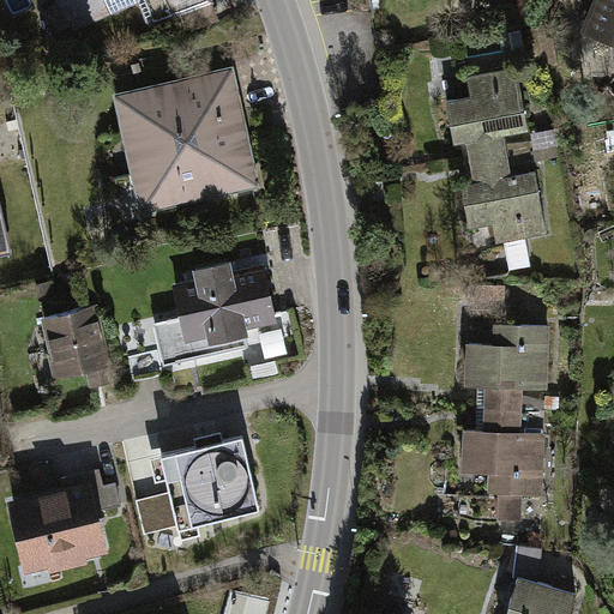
[(67,0),(64,2),(73,25),(110,10),(112,13),(138,1),(148,20),(154,18),(154,19),(206,0),(205,0),(67,0)]
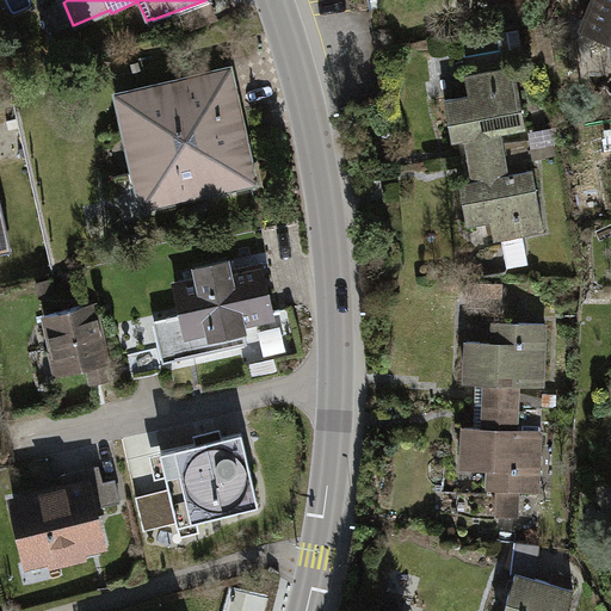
[(610,0),(594,0),(584,29),(610,39),(610,0)]
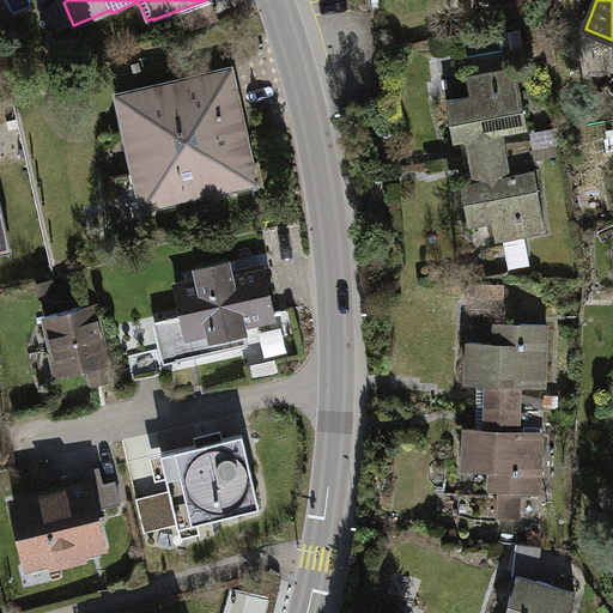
[(468,139),(472,161),(507,155),(504,141),(502,132),(527,128),(517,68),(467,77),(471,96),(447,101),(454,141),(468,139)]
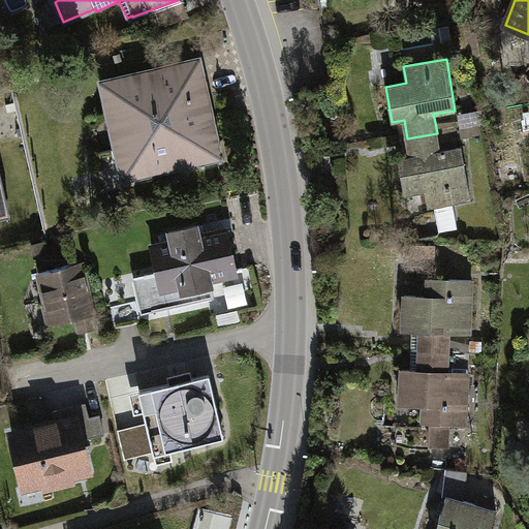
[(205,99),(197,63),(160,71),(161,74),(135,81),(135,78),(103,85),(112,120),(116,119),(122,148),(118,149),(124,178),(161,169),(160,166),(181,161),(181,164),(218,156),(212,128),(207,129),(199,100),(205,99)]
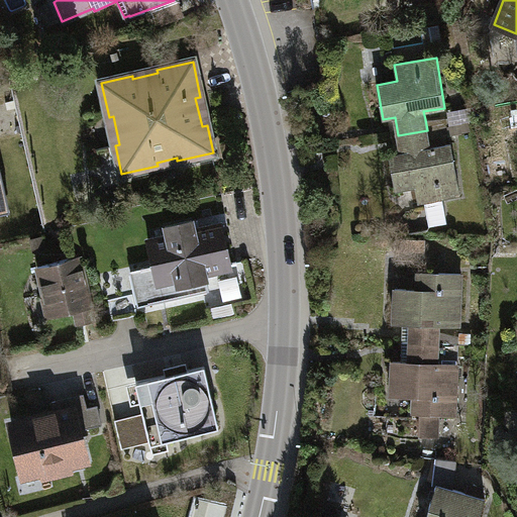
[(446,119),(425,119),(427,130),(447,126),(446,119)]
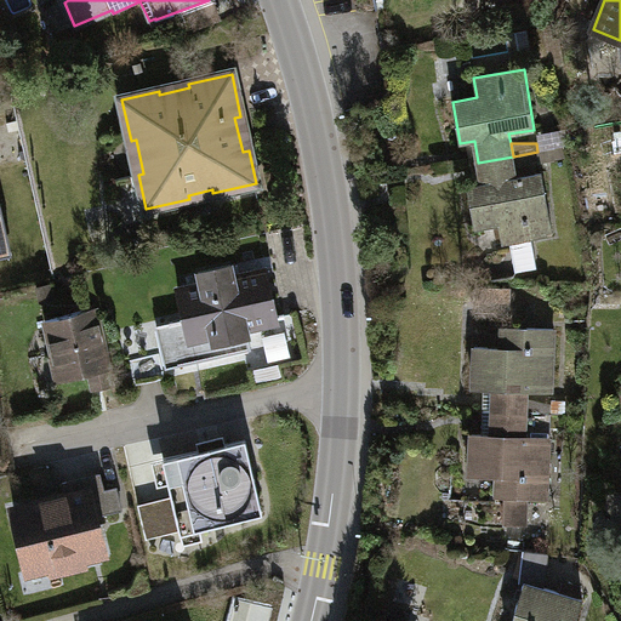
[(537,152),(513,157),(514,167),(540,160),(537,152)]
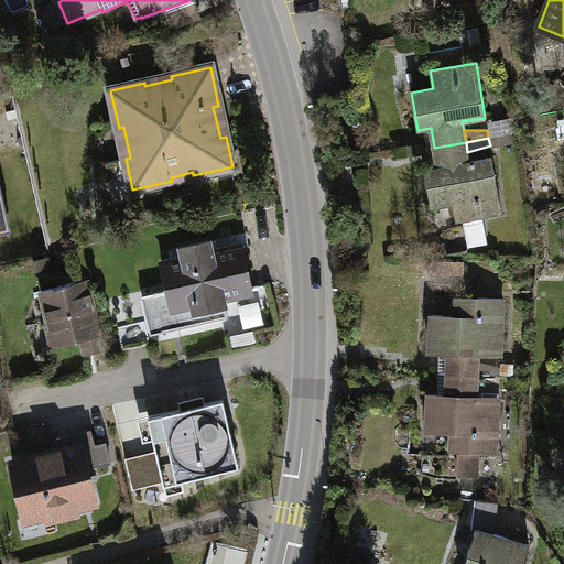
[(467,152),(466,142),(434,148),(437,167),(425,170),(431,207),(454,203),(456,220),(465,219),(469,246),(488,242),(483,216),(502,213),(492,158),(469,162),(467,152)]
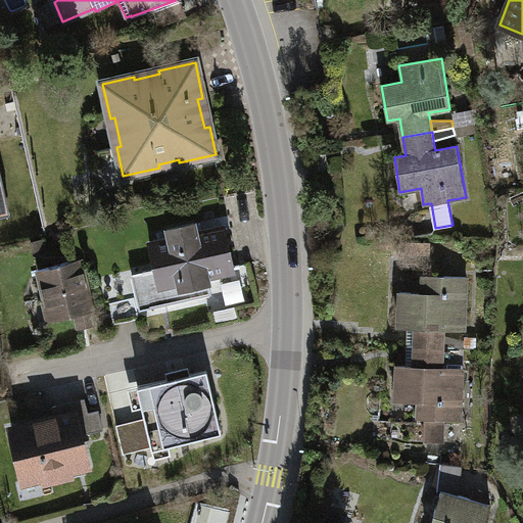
[(0,216),(10,214),(0,168),(0,216)]
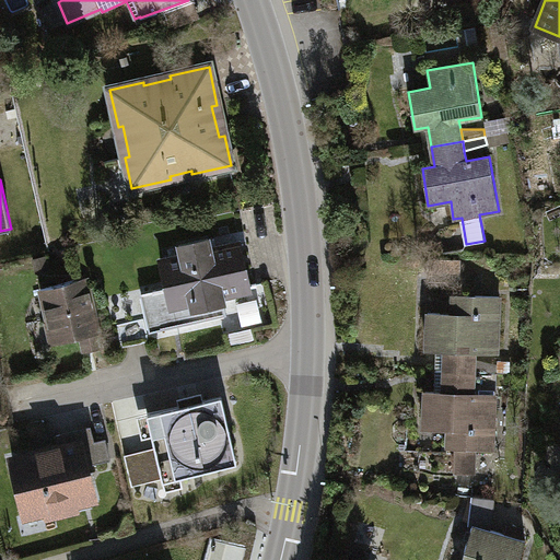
[(249,290),(240,244),(211,251),(209,238),(179,245),(182,257),(161,261),(166,288),(153,291),(162,329),(226,314),(222,296),(249,290)]
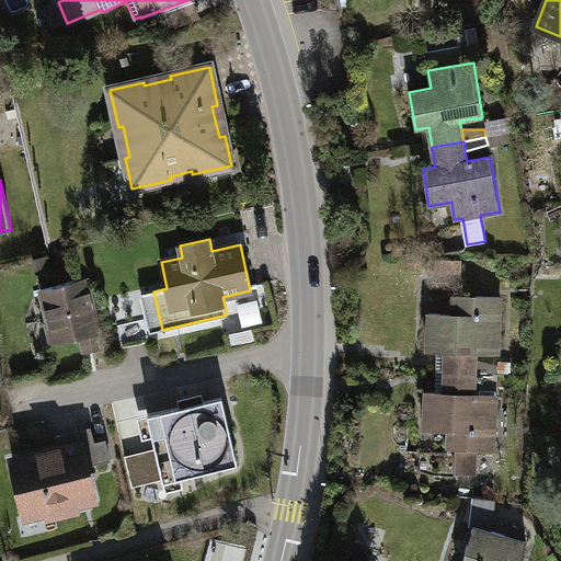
[(462,261),(430,260),(428,281),(461,283),(462,261)]
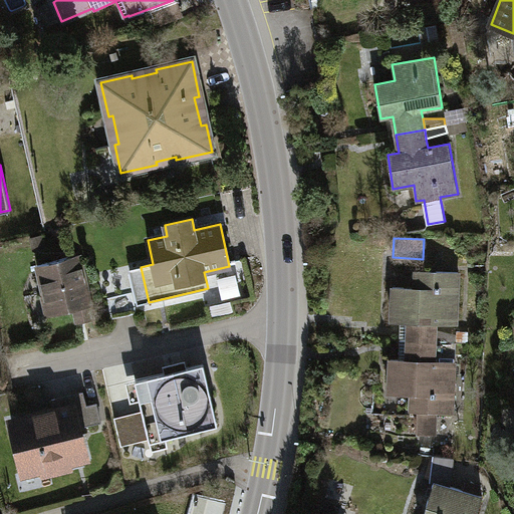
[(93,318),(79,255),(37,265),(45,298),(51,296),(55,313),(73,309),(76,322),(93,318)]
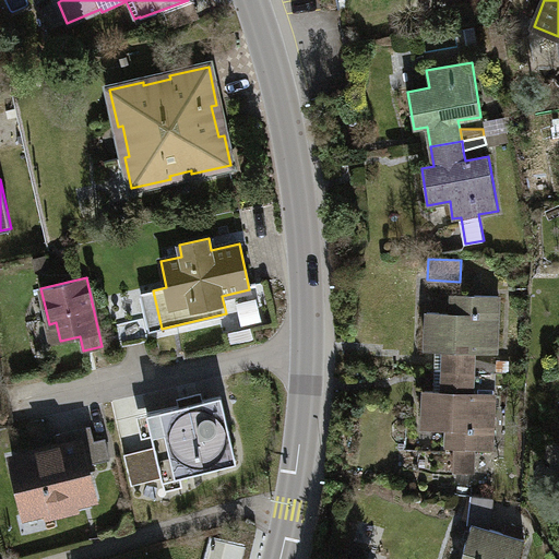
[(443,349),(442,370),(475,372),(475,360),(476,352),(497,352),(499,297),(453,295),(452,313),(428,312),(426,349),(443,349)]
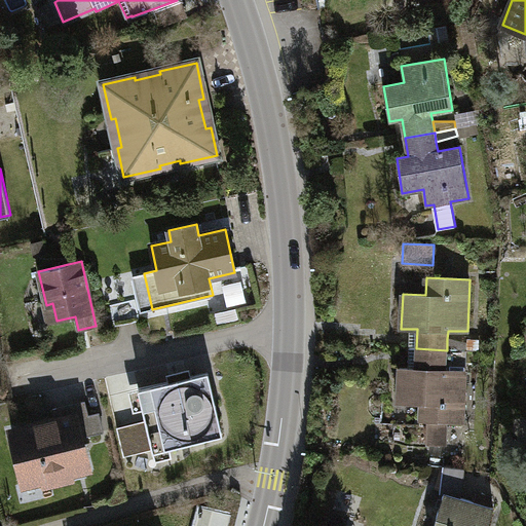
[(238,318),(235,309),(212,314),(214,325),(238,318)]
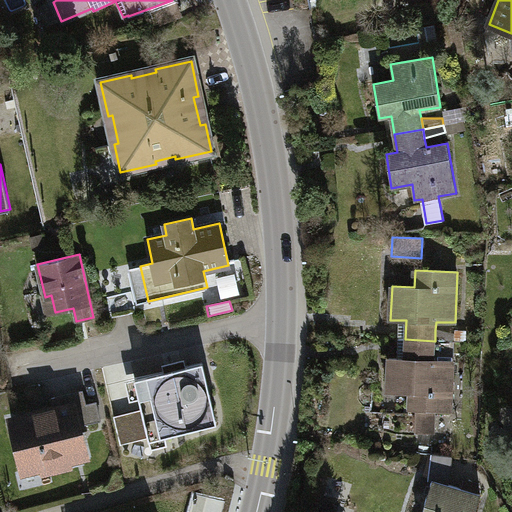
[(453,334),(435,330),(435,341),(453,341),(453,334)]
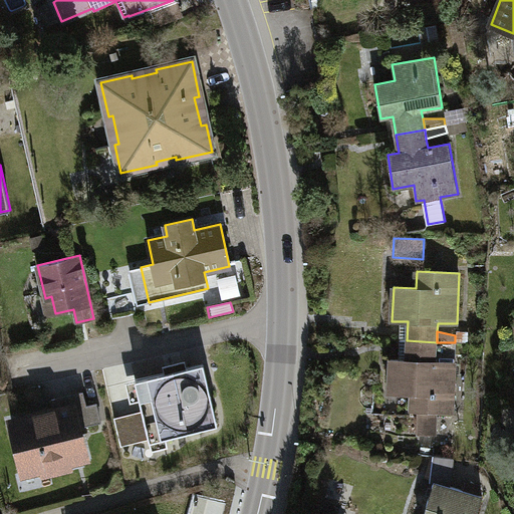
[(436,354),(437,342),(407,340),(407,360),(391,359),(390,392),(412,393),(412,411),(419,411),(418,434),(435,435),(435,411),(453,412),(454,362),(436,361),(436,354)]
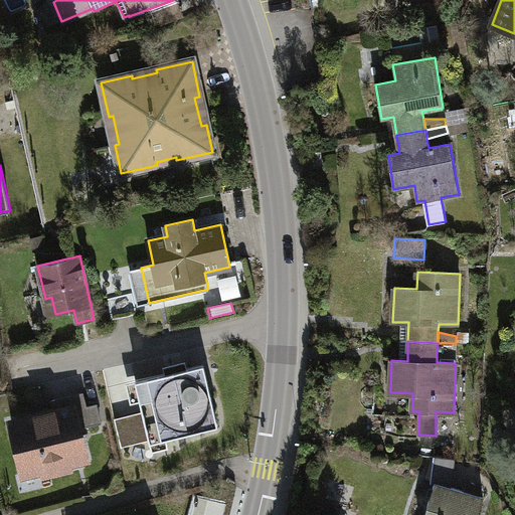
[(456,343),(438,343),(437,355),(456,352),(456,343)]
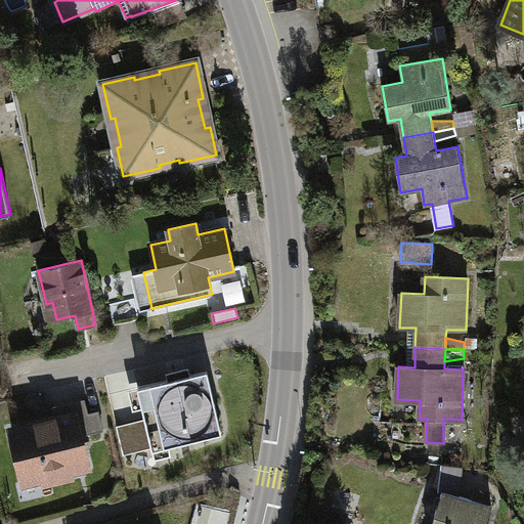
[(208,372),(138,387),(145,420),(116,426),(123,455),(222,433),(208,372)]
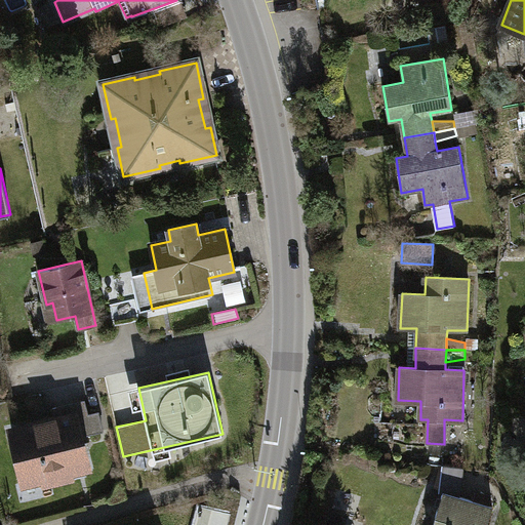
[(103,430),(98,412),(88,415),(84,401),(53,408),(56,420),(12,432),(25,482),(42,477),(43,482),(72,475),(71,471),(88,466),(80,436),(103,430)]
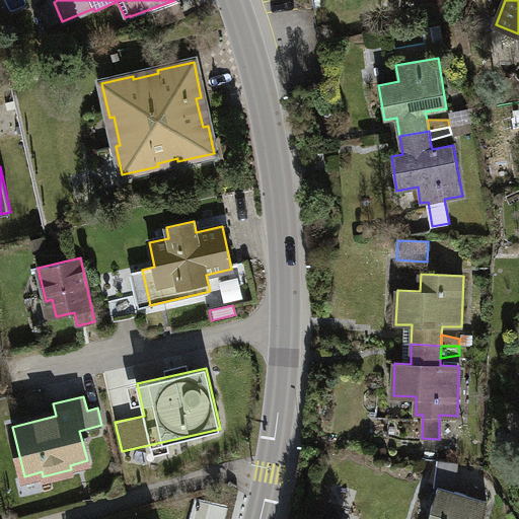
[(435,486),(438,486),(454,491),(457,466),(443,461),(435,486)]
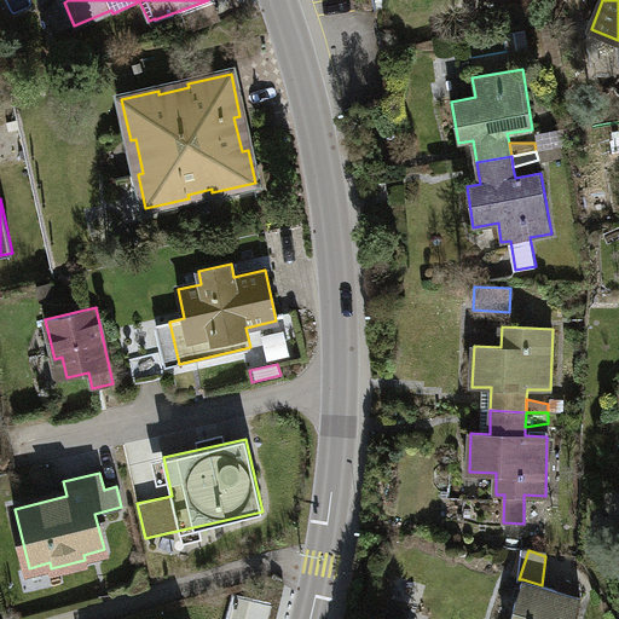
[(573,618),(580,597),(542,585),(522,579),(510,618),(573,618)]
